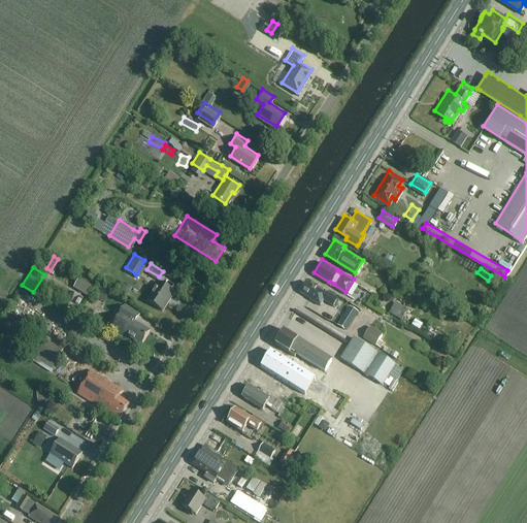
[(94,282),(79,273),(73,283),(87,292),(94,282)]
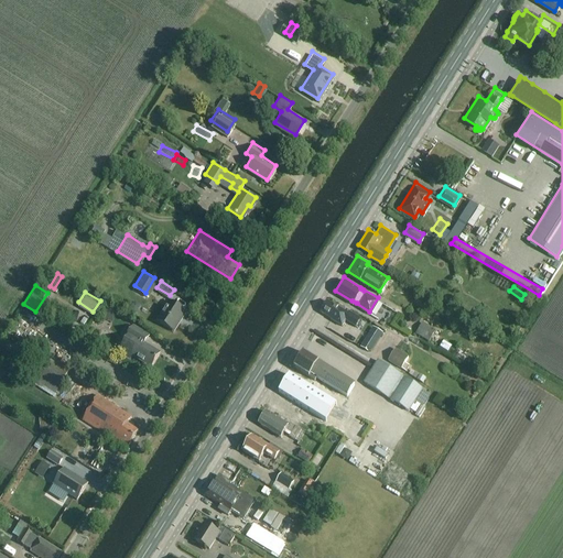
[(180,315),(185,307),(169,297),(155,317),(172,327),(180,315)]
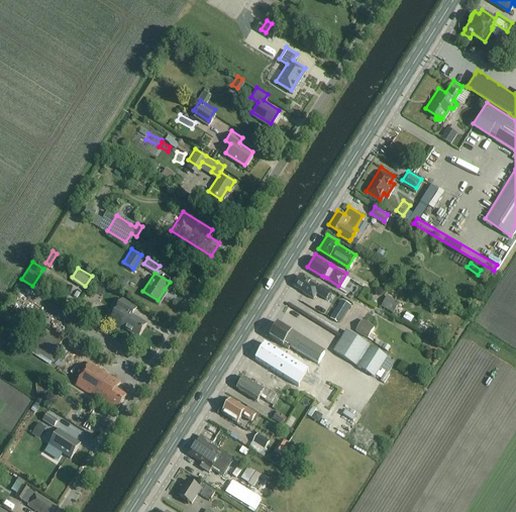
[(308,279),(299,273),(293,283),(302,289),(301,289),(312,296),(316,291),(325,297),(330,289),(310,277),(308,279)]
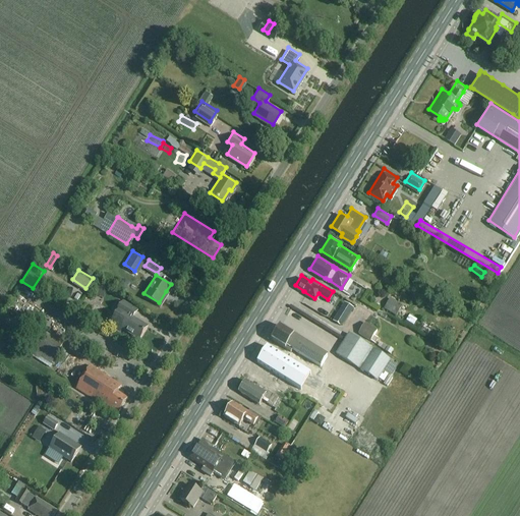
[(402,316),(406,307),(401,305),(402,302),(389,295),(383,305),(402,316)]
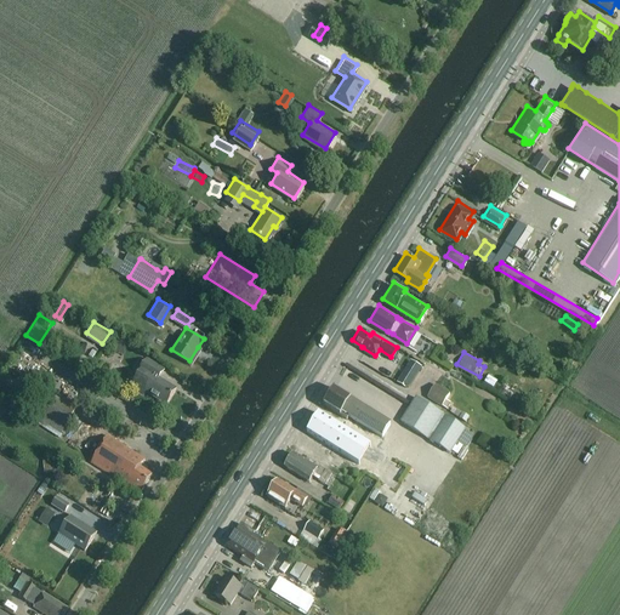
[(450,370),(454,358),(441,353),(437,366),(450,370)]
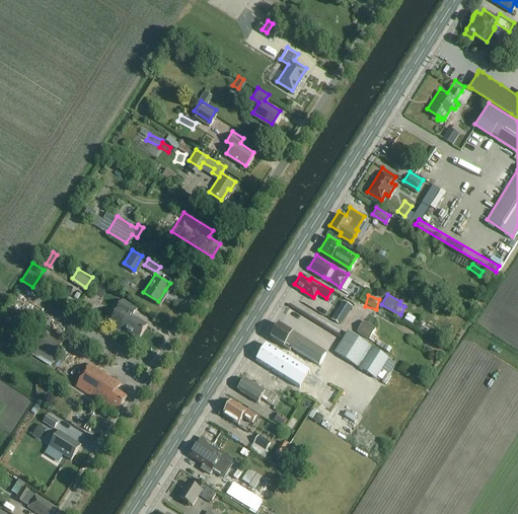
[(428,295),(424,302),(429,305),(433,298),(428,295)]
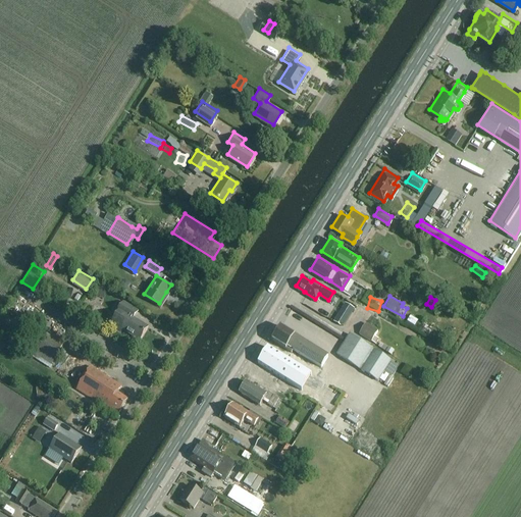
[(477,307),(482,300),(478,297),(473,305),(477,307)]
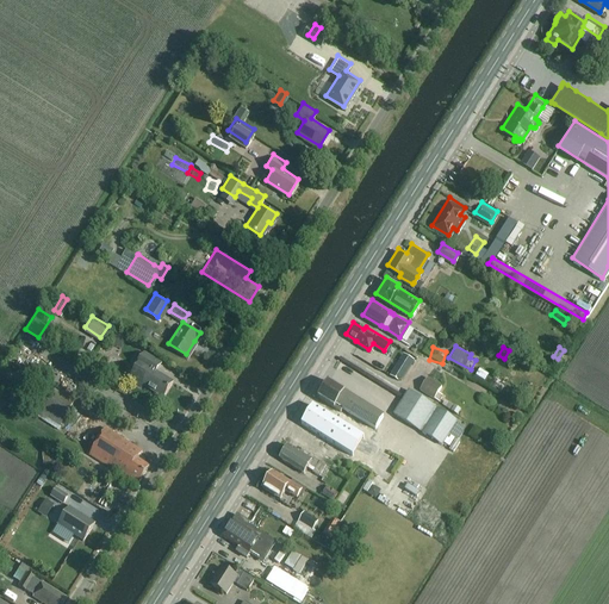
[(162,393),(172,378),(154,367),(159,359),(143,349),(126,375),(138,384),(141,380),(162,393)]
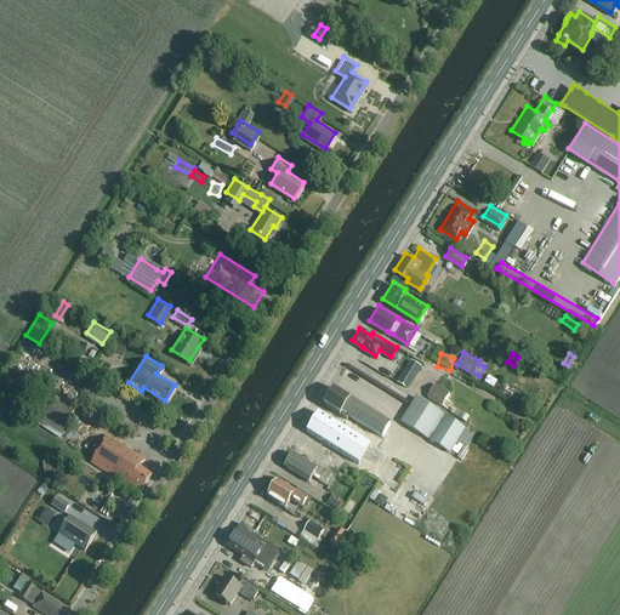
[(421,363),(413,358),(409,363),(417,368),(421,363)]
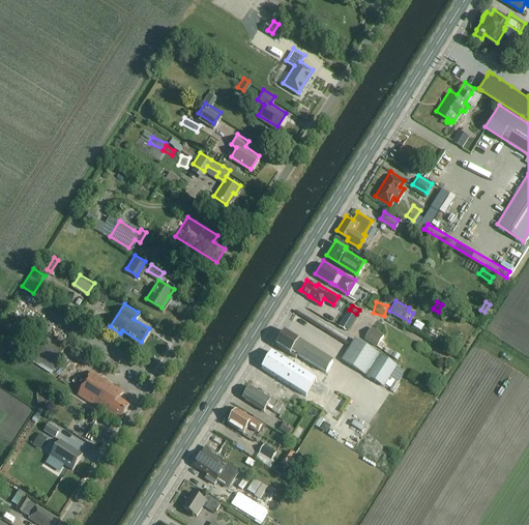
[(327,325),(331,319),(320,313),(316,319),(327,325)]
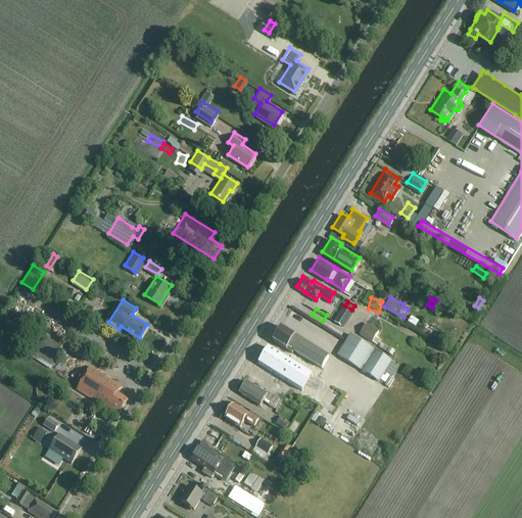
[(21,331),(27,322),(17,316),(12,325),(21,331)]
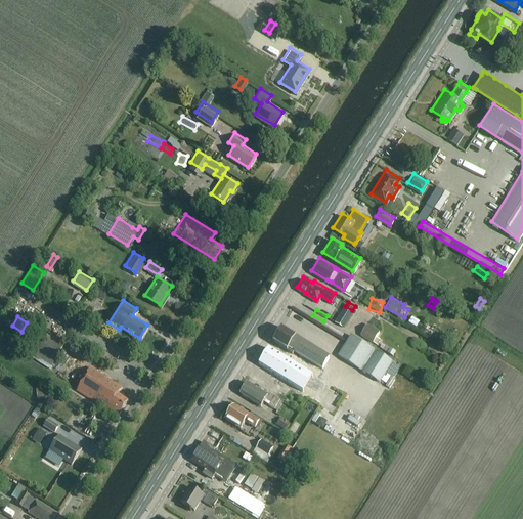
[(373,340),(379,329),(366,321),(359,333),(373,340)]
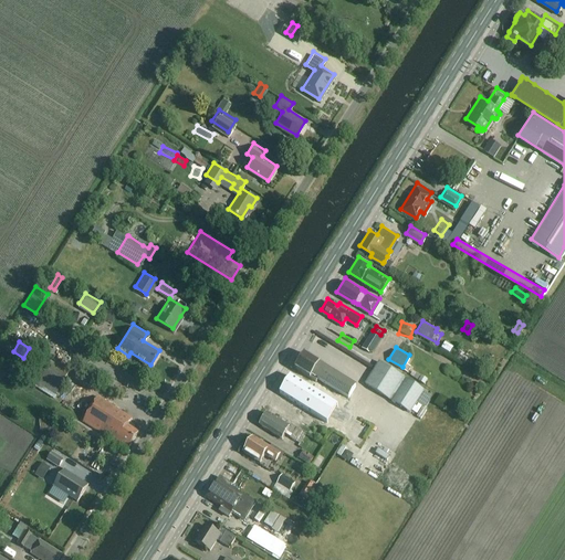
[(295,367),(294,367),(304,372),(309,374),(310,376),(312,372),(316,376),(317,376),(321,378),(323,379),(325,380),(331,384),(334,386),(346,393),(347,394),(348,394),(348,395),(351,391),(353,387),(356,383),(355,382),(343,374),(335,370),(321,360),(316,358),(306,351),(304,350),(295,367)]
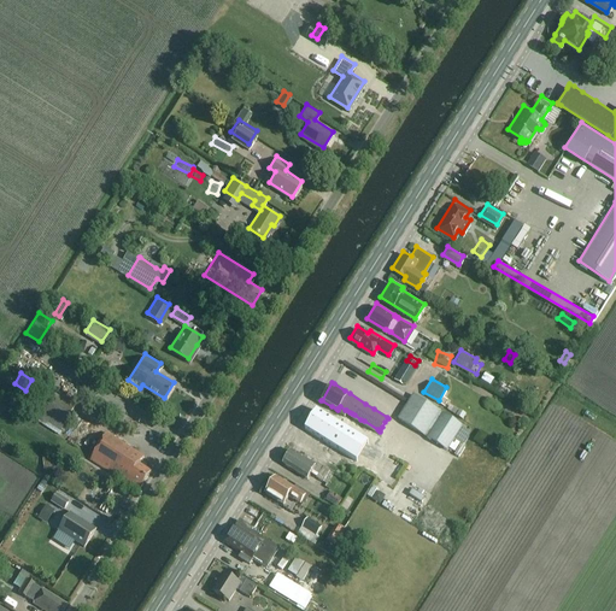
[(59,430),(76,405),(53,389),(44,405),(35,400),(28,410),(59,430)]
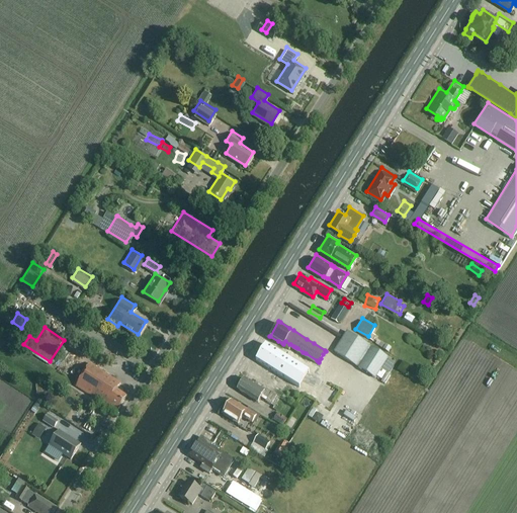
[(374,375),(388,354),(346,328),(333,348),(374,375)]
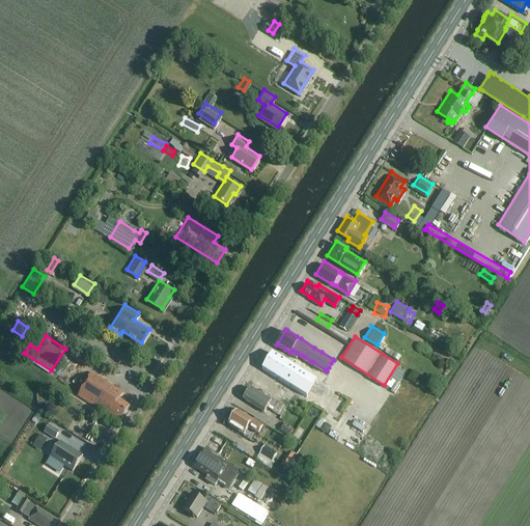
[(393,351),(386,345),(384,349),(397,358),(400,353),(394,349),(393,351)]
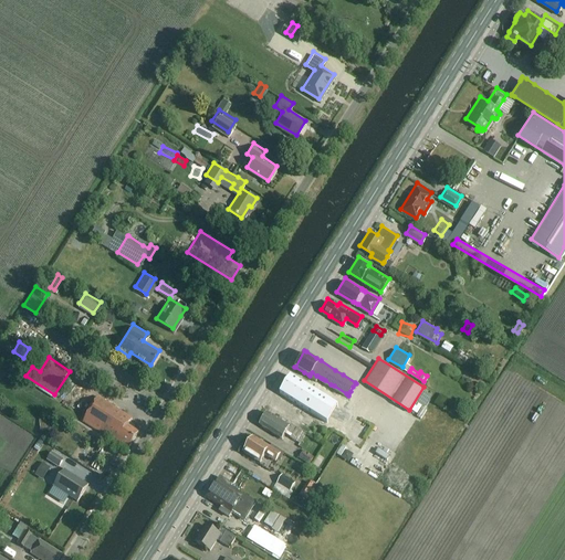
[(290,373),(280,390),(317,413),(327,397),(290,373)]
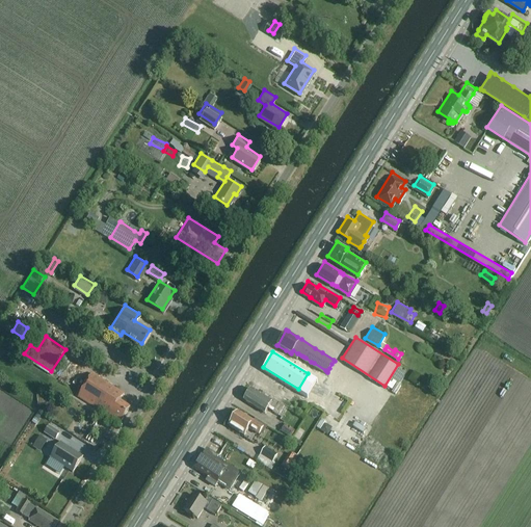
[(120,417),(129,403),(118,396),(123,390),(91,370),(77,393),(97,405),(98,403),(120,417)]
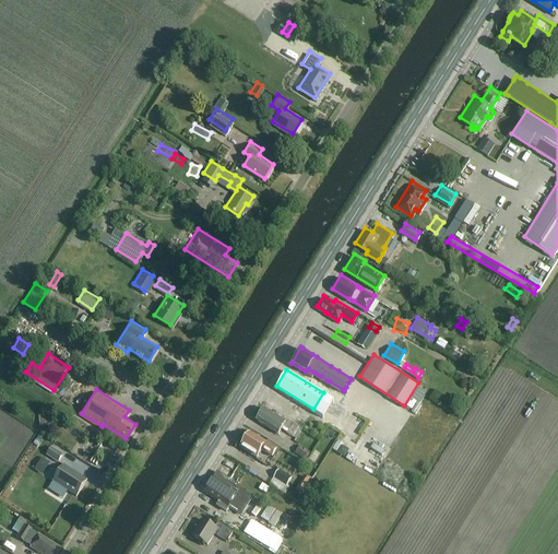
[(286,419),(285,419),(262,403),(254,416),(276,431),(282,423),(284,421),(289,424),(287,427),(286,429),(292,433),(298,424),(287,417),(286,419)]
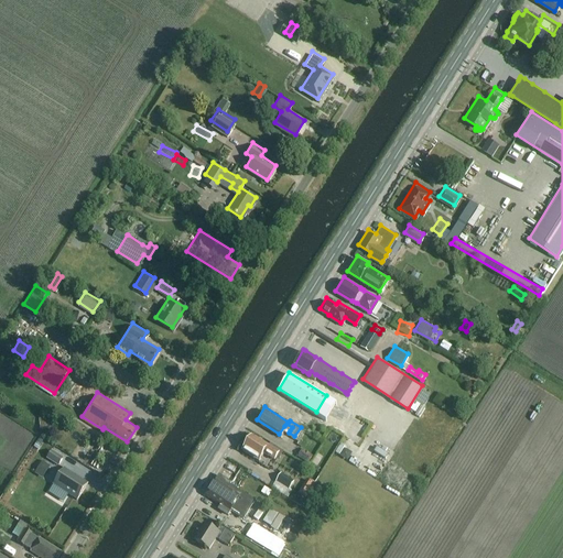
[(273,456),(278,449),(268,442),(250,430),(240,447),(258,459),(263,450),(273,456)]
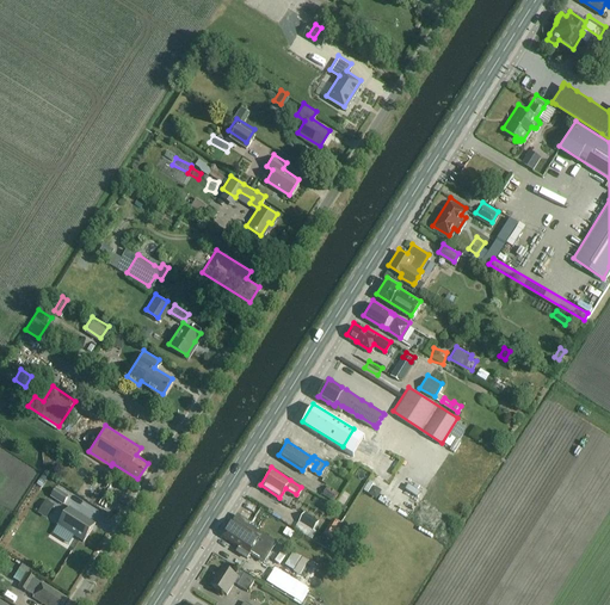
[(94,481),(99,473),(92,468),(87,476),(94,481)]
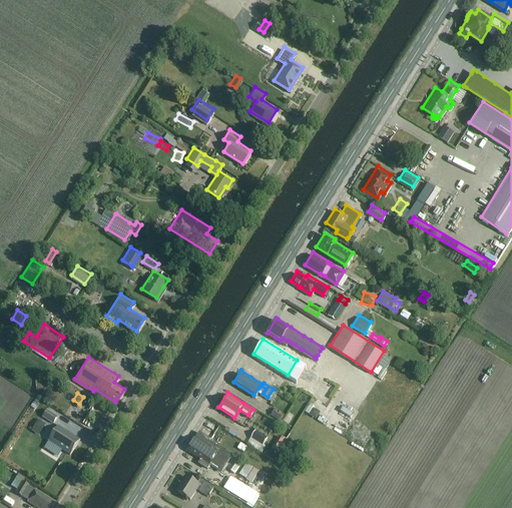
[(275,405),(270,412),(279,418),(284,411),(275,405)]
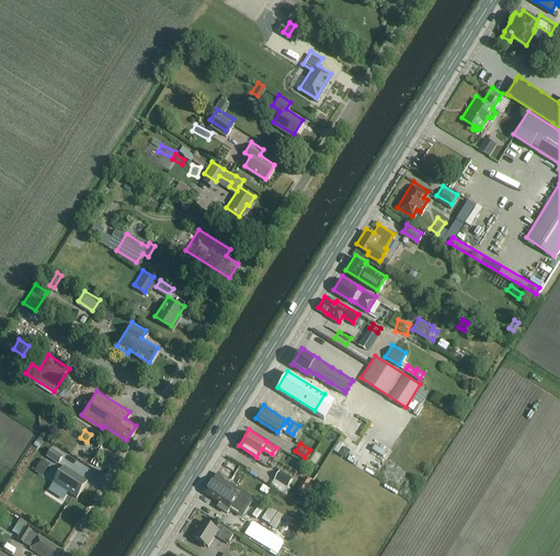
[(57,460),(61,452),(50,444),(46,452),(57,460)]
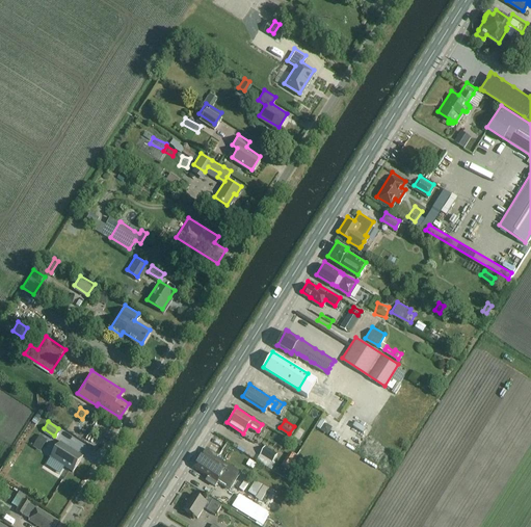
[(38,432),(34,439),(42,444),(46,437),(38,432)]
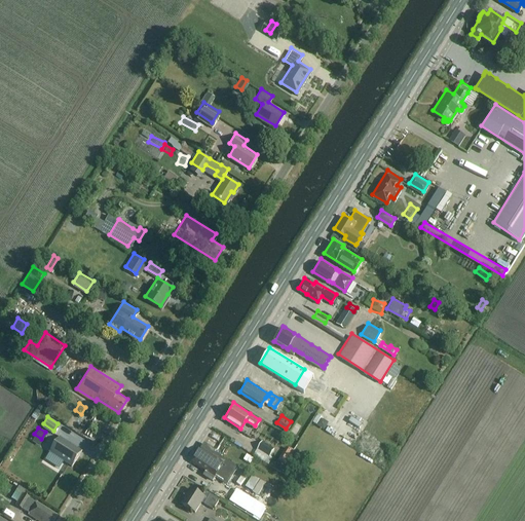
[(71,462),(80,447),(59,434),(49,448),(71,462)]
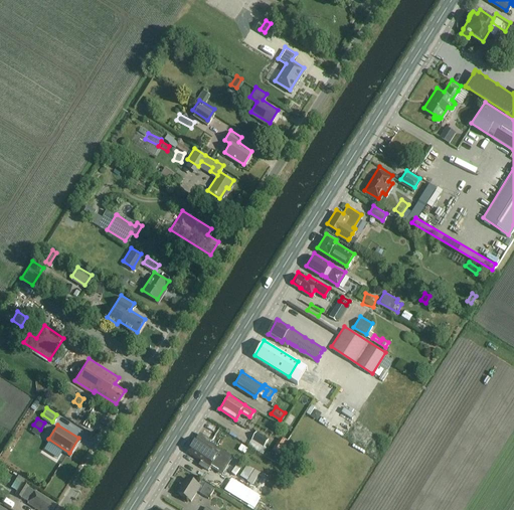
[(264,444),(268,437),(255,430),(251,437),(264,444)]
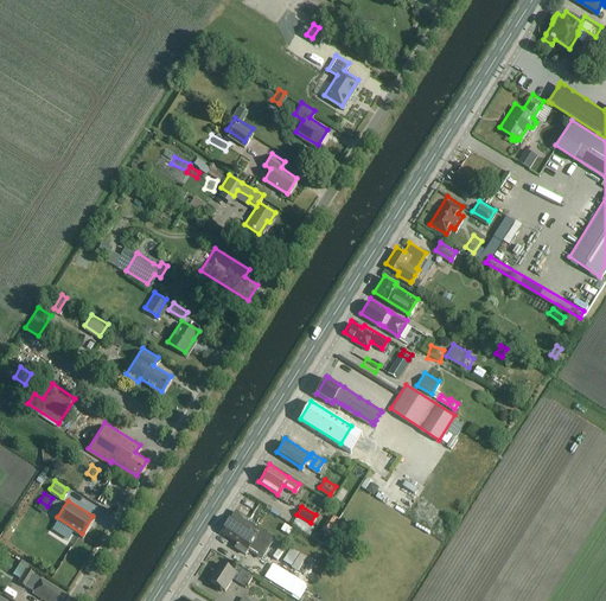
[(267,545),(272,537),(267,534),(268,532),(259,526),(247,518),(248,516),(235,507),(221,529),(238,541),(235,544),(244,550),(247,547),(260,555),(266,548),(260,544),(261,542),(267,545)]
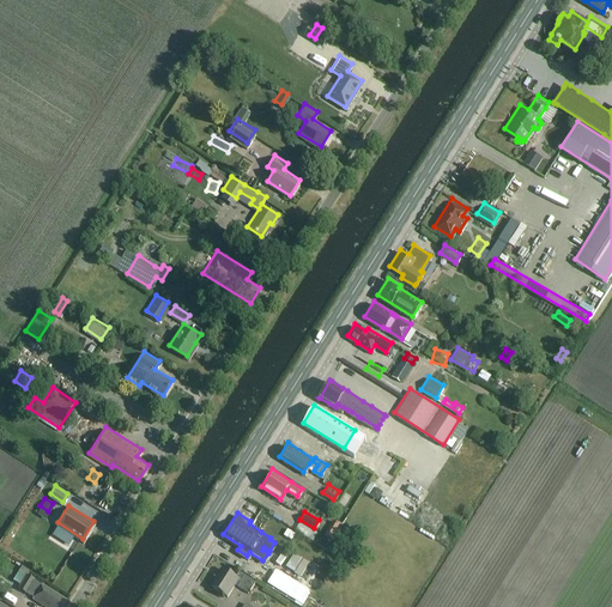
[(289,539),(296,530),(282,517),(274,526),(289,539)]
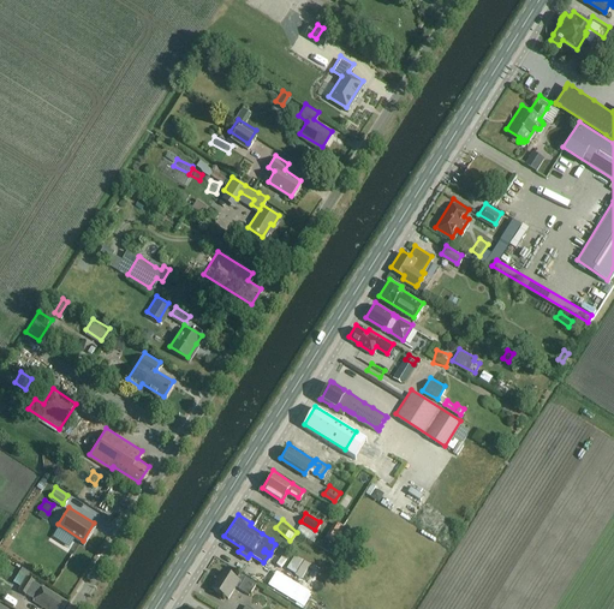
[(300,556),(293,568),(300,573),(308,561),(300,556)]
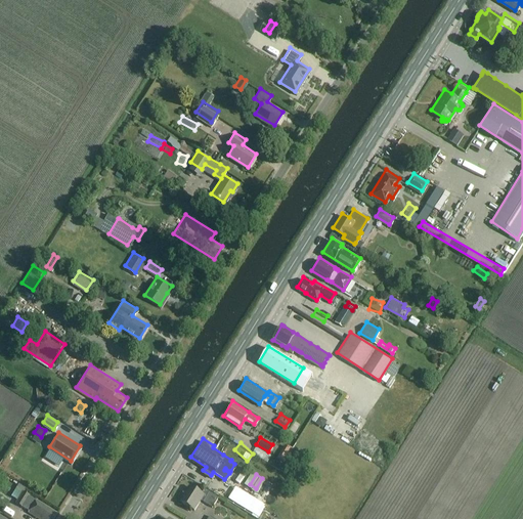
[(201,490),(189,483),(179,499),(193,507),(200,498),(208,503),(212,505),(217,494),(214,492),(203,485),(201,490)]
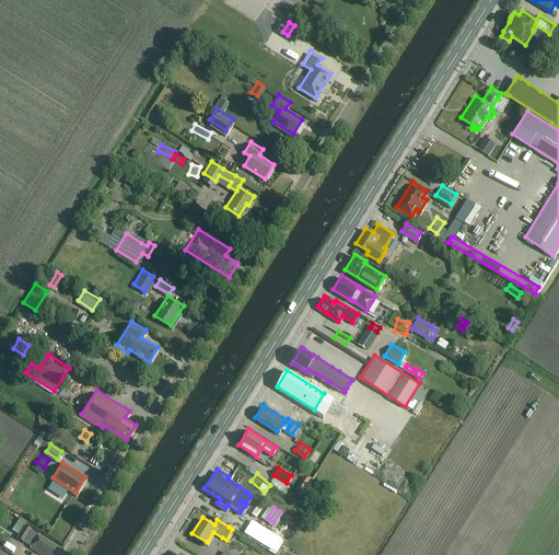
[(36,532),(30,528),(30,525),(23,522),(15,534),(30,543),(30,544),(46,554),(53,554),(60,545),(37,531),(36,532)]
